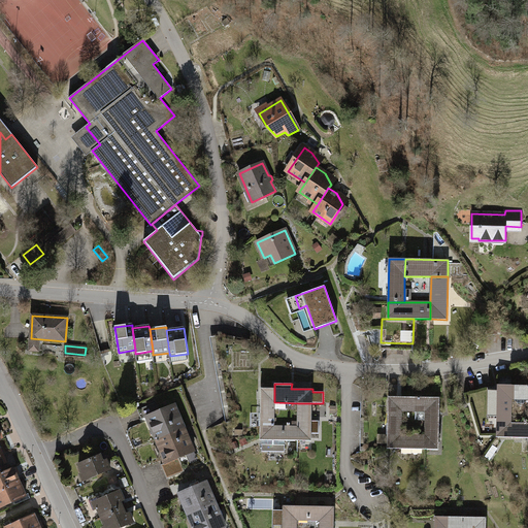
[(527,385),(512,386),(512,400),(515,400),(518,404),(524,404),(527,400),(527,385)]
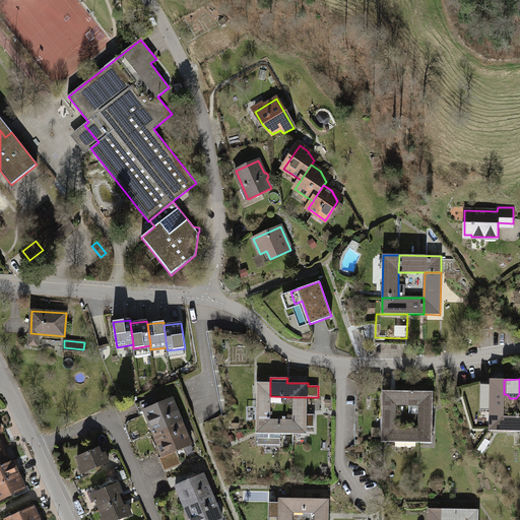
[(490,380),(490,416),(504,416),(504,394),(504,380),(490,380)]
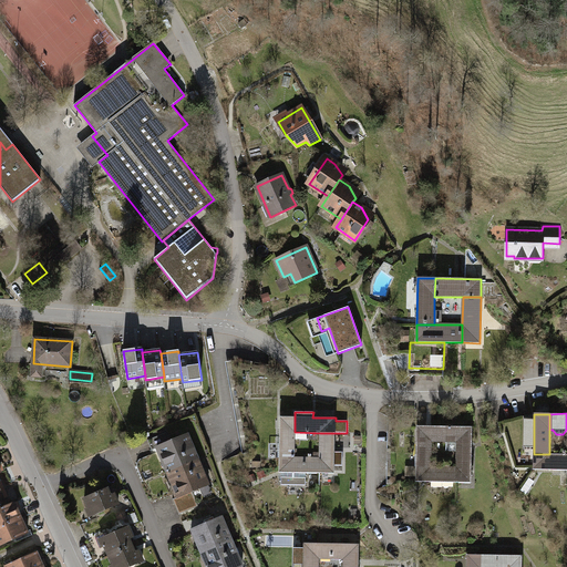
[(295,418),(280,418),(279,459),(281,459),(281,457),(295,457),(295,432),(295,418)]
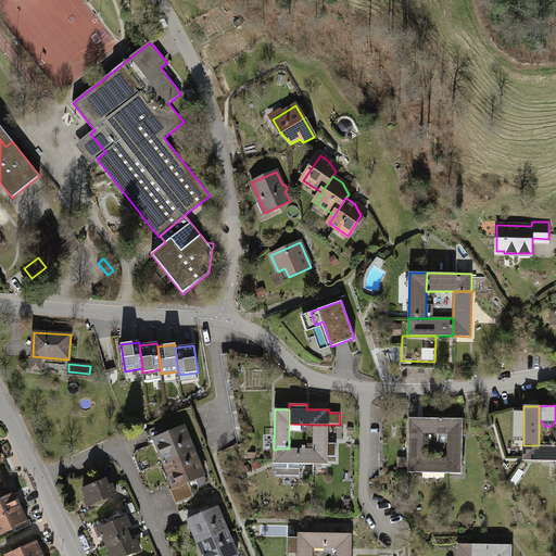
[(424,433),(424,418),(408,418),(408,457),(422,458),(424,433)]
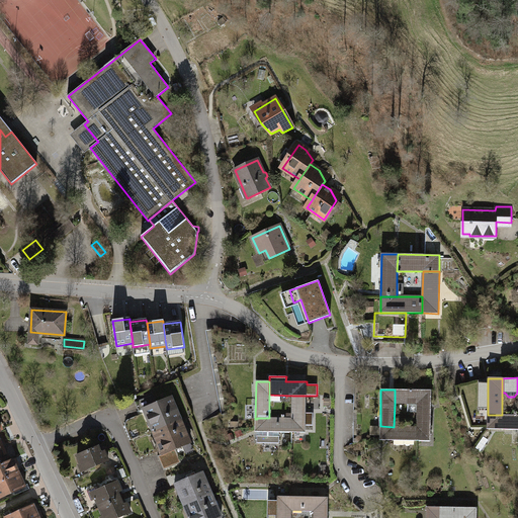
[(431,391),(395,390),(395,404),(417,404),(431,404),(431,391)]
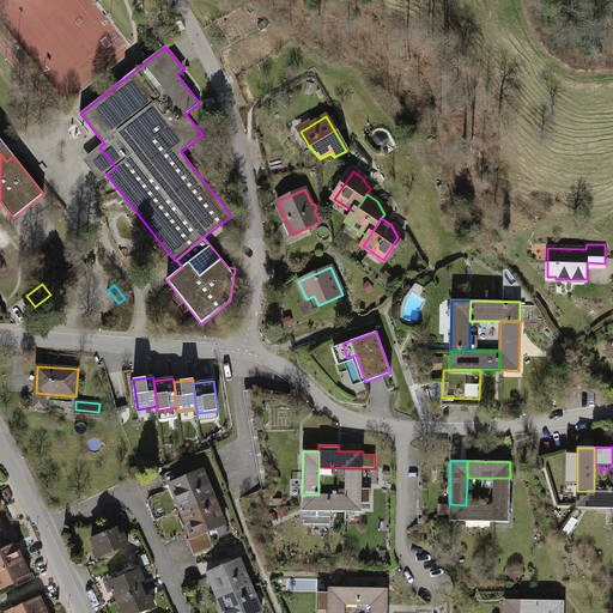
[(174,483),(186,509),(213,497),(202,471),(184,478),(181,467),(163,474),(168,485),(174,483)]
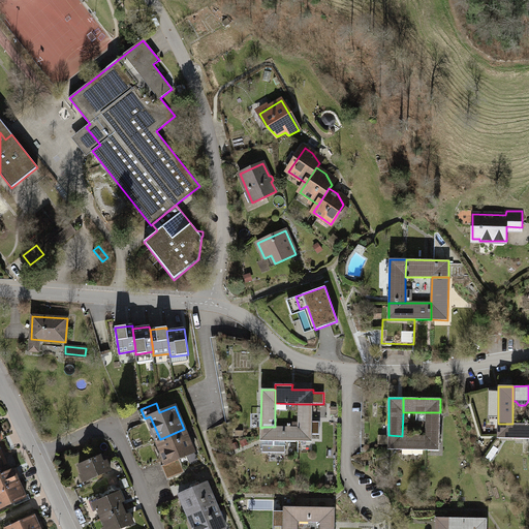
[(312,404),(299,404),(298,427),(298,441),(312,441),(312,434),(319,434),(320,422),(312,422),(312,404)]
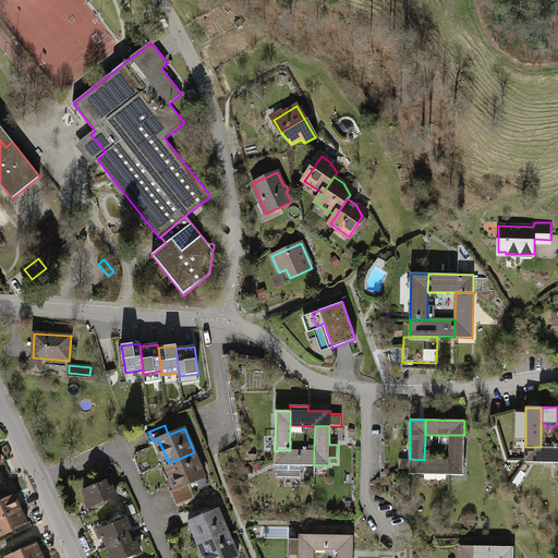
[(449,460),(449,475),(464,475),(464,435),(449,435),(449,460)]
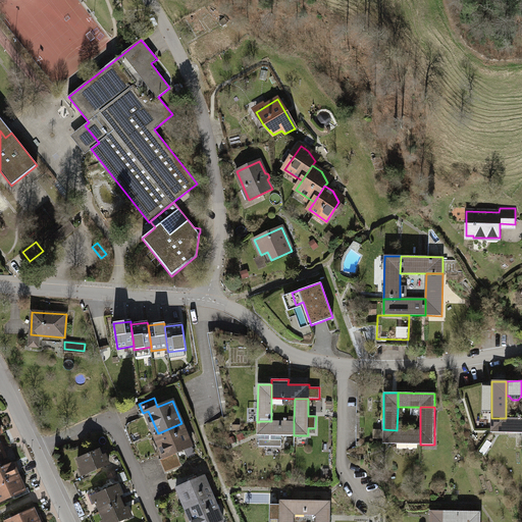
[(490,432),(521,432),(521,418),(506,418),(491,418),(490,432)]
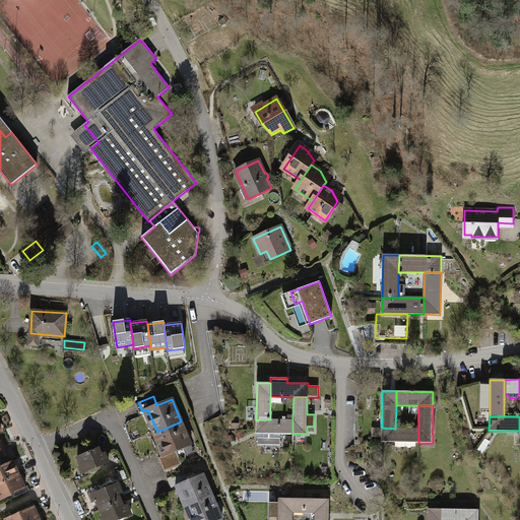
[(293,434),(293,419),(270,419),(258,419),(258,420),(256,420),(256,434),(258,434),(258,445),(280,445),(280,434),(293,434)]
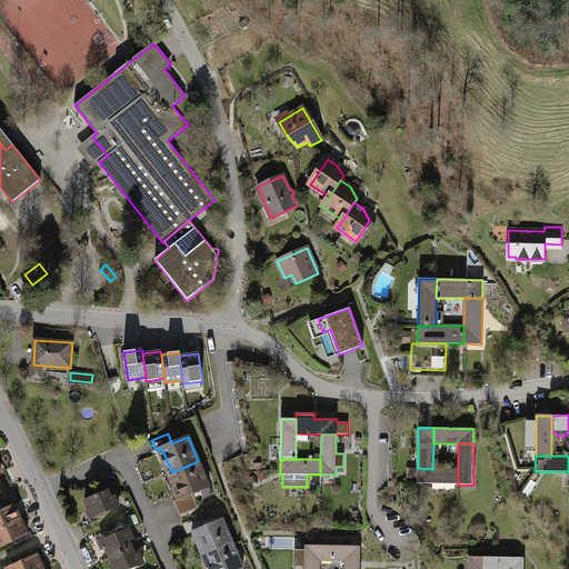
[(176,499),(180,510),(197,503),(192,492),(200,489),(205,498),(212,495),(198,461),(172,472),(182,497),(176,499)]
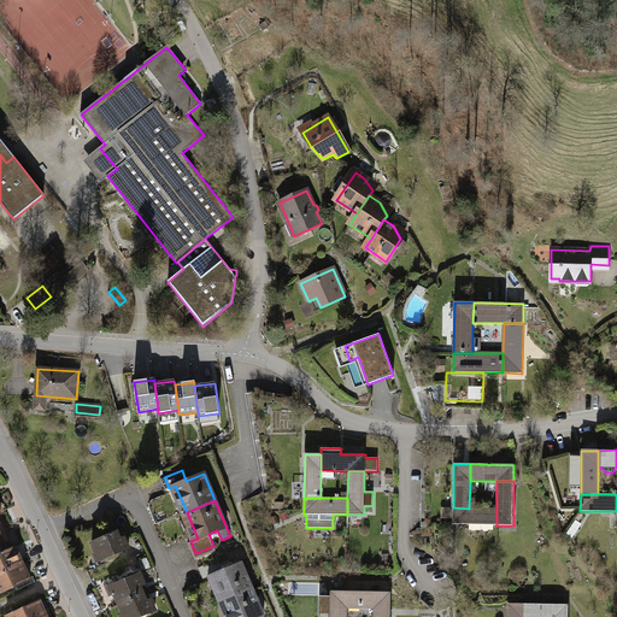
[(469,509),(453,507),(452,524),(497,526),(497,509),(469,509)]
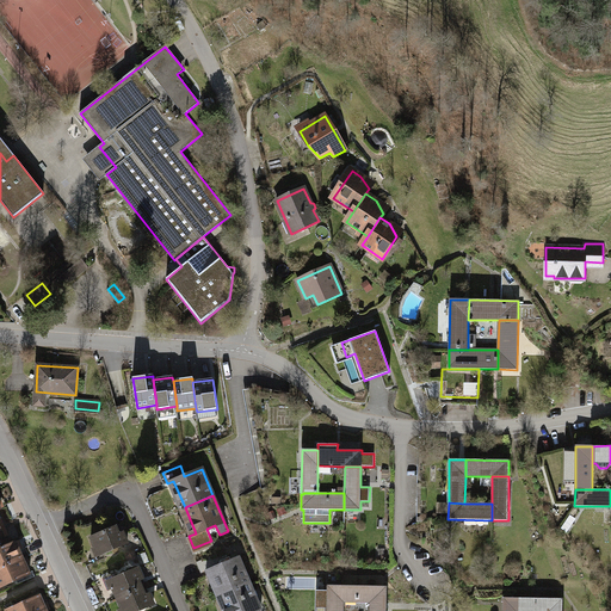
[(116,526),(91,537),(96,548),(99,547),(103,554),(128,543),(123,532),(118,534),(116,526)]
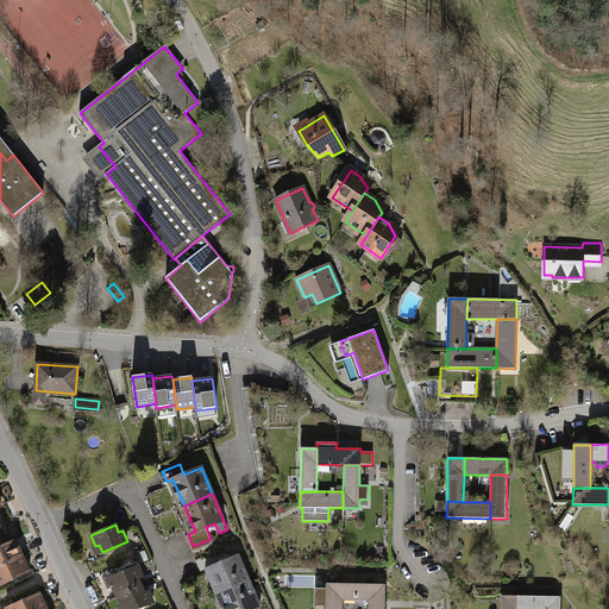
[(7,544),(0,546),(0,565),(23,556),(14,540),(7,544)]
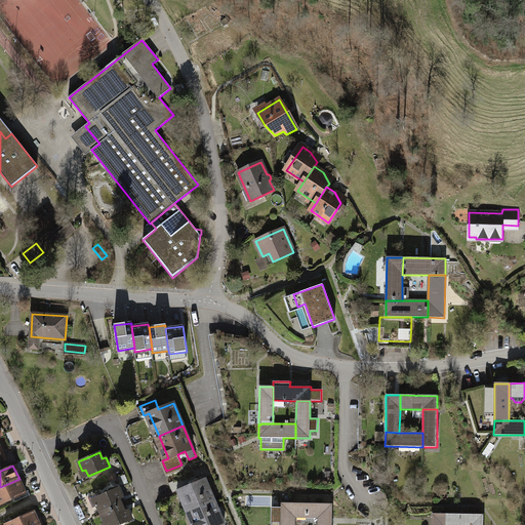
[(182,489),(191,512),(214,501),(205,479),(191,485),(187,476),(171,482),(175,491),(182,489)]
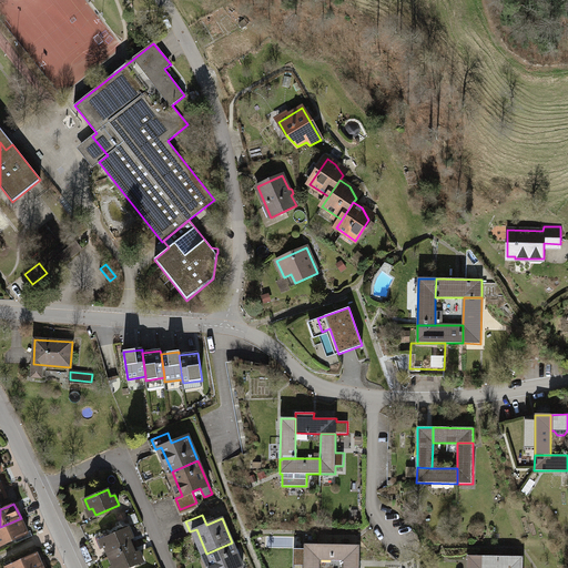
[(21,518),(0,527),(0,546),(28,534),(21,518)]
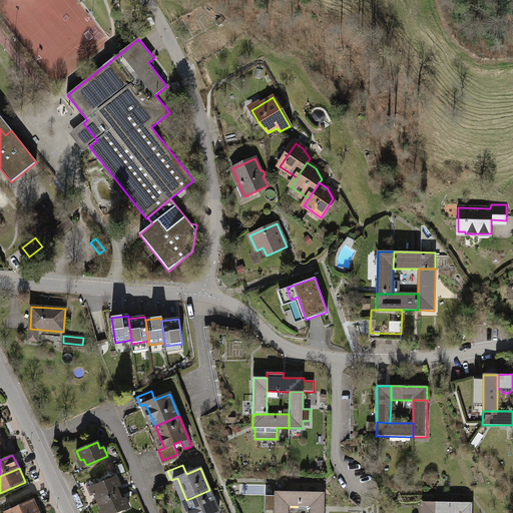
[(116,488),(120,486),(116,477),(95,486),(94,483),(86,486),(90,496),(95,494),(98,502),(119,494),(116,488)]
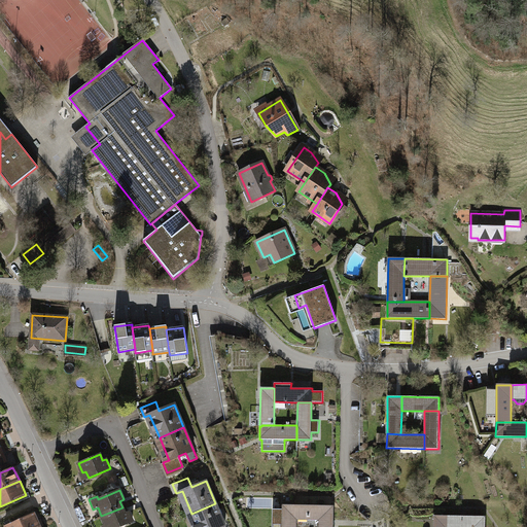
[(221,526),(225,526),(215,503),(191,514),(197,526),(221,526)]
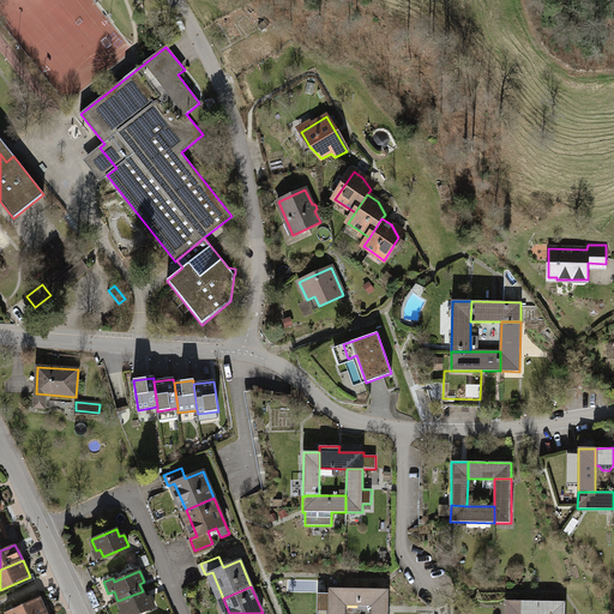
[(345,589),(329,588),(327,613),(344,613),(344,605),(345,589)]
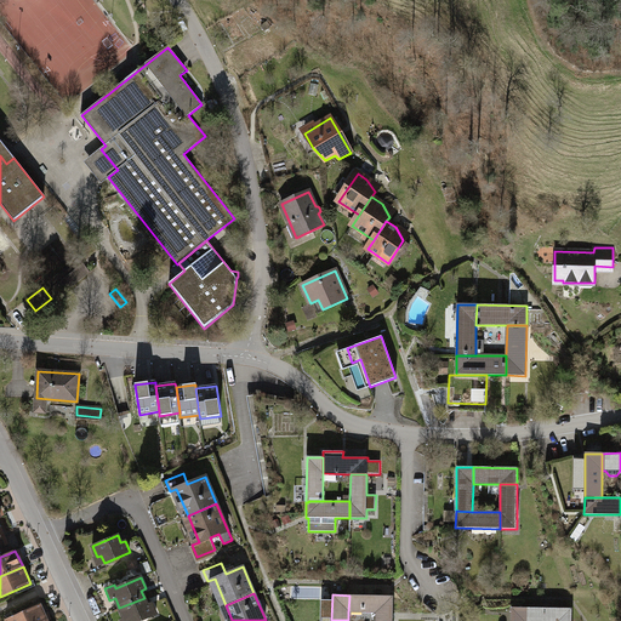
[(393,596),(349,596),(348,611),(376,613),(393,613),(393,596)]
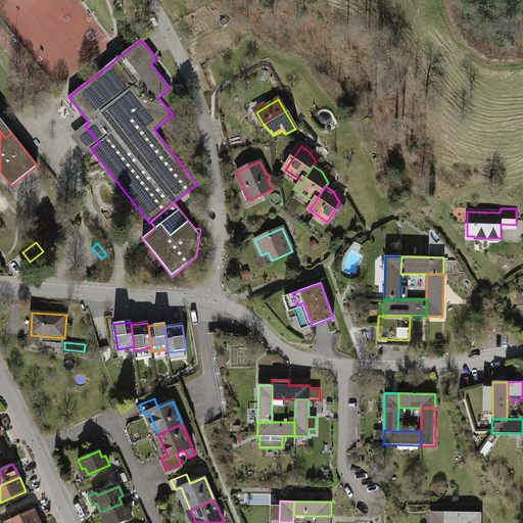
[(122,504),(100,512),(104,521),(107,520),(108,522),(117,522),(132,517),(128,508),(124,510),(122,504)]
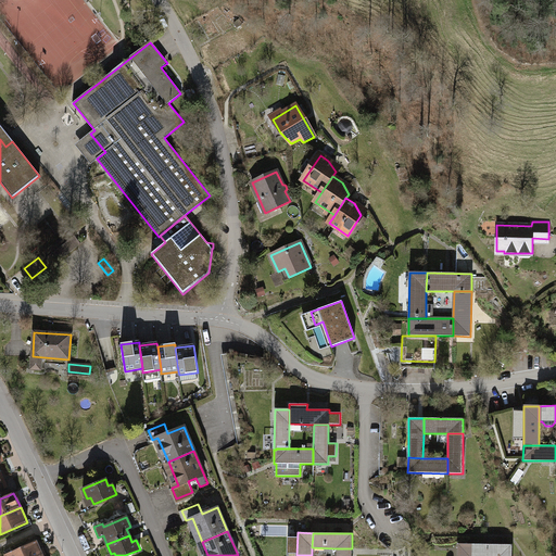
[(41,555),(36,542),(5,555),(41,555)]
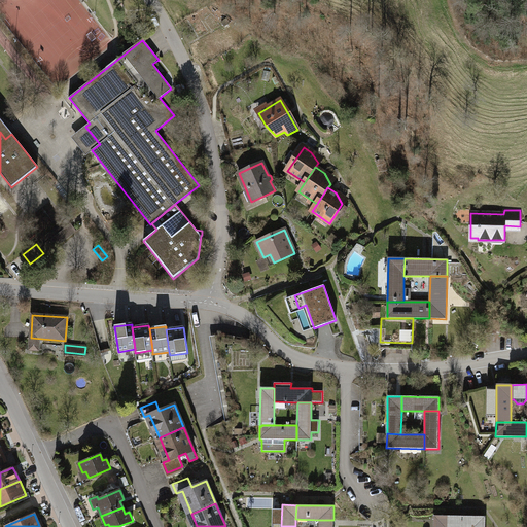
[(447,526),(448,516),(433,516),(433,526),(447,526)]
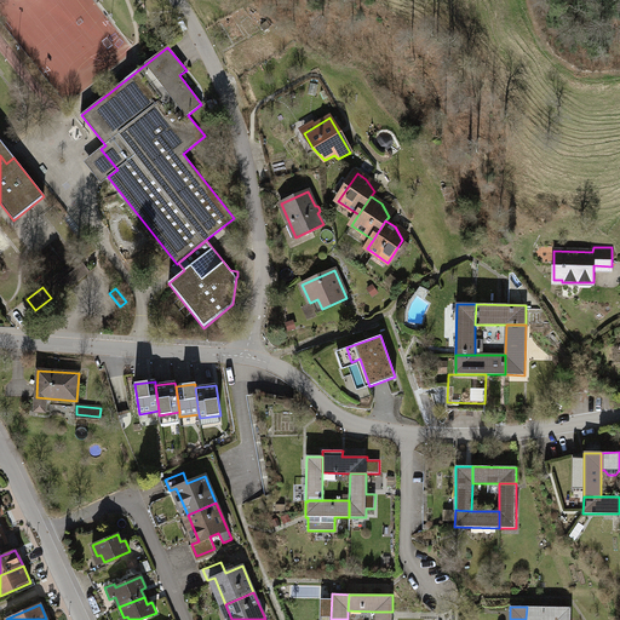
[(570,619),(570,608),(527,607),(526,619),(570,619)]
